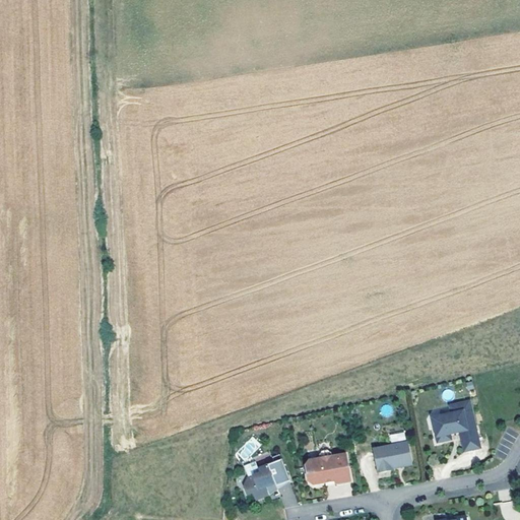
[(480,447),(470,400),(450,404),(452,413),(438,416),(440,427),(435,428),(437,437),(442,436),(443,441),(452,439),(451,434),(460,432),(464,450),(480,447)]
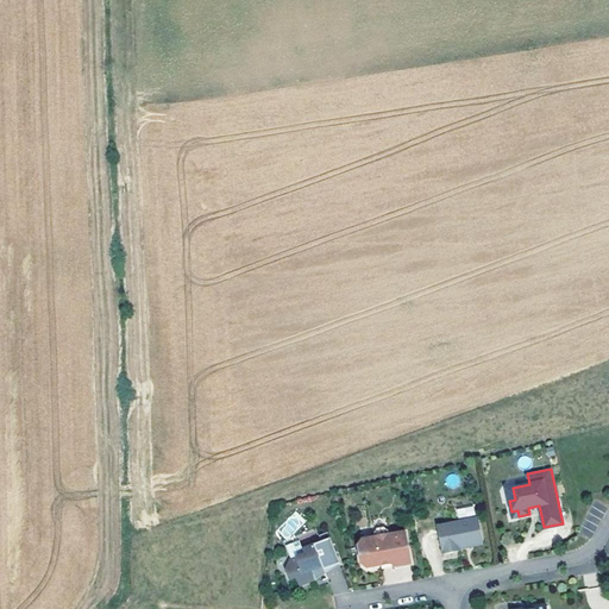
[(287,540),(306,521),(296,512),(277,531),(287,540)]
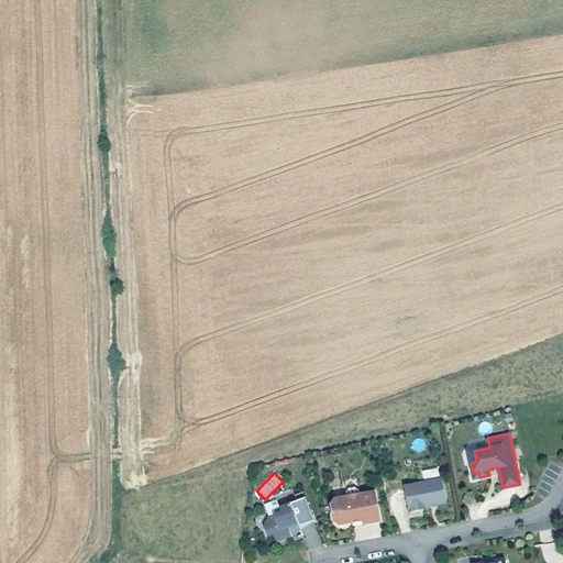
[(404,486),(409,510),(427,507),(427,506),(444,503),(446,499),(442,477),(404,486)]
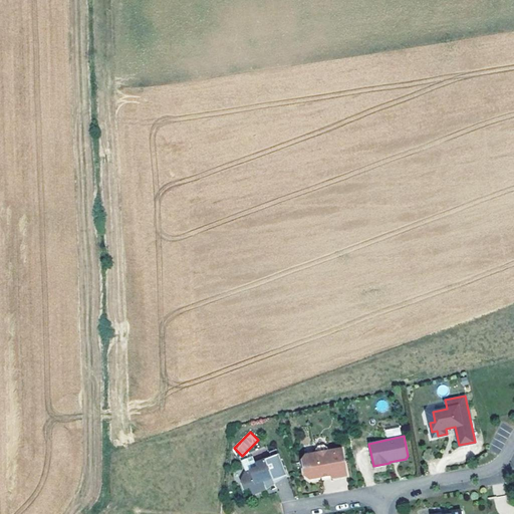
[(332,478),(347,475),(342,448),(329,451),(328,447),(324,444),(319,445),(316,450),(316,453),(306,455),(303,460),(305,475),(310,479),(322,477),(332,475),(332,478)]
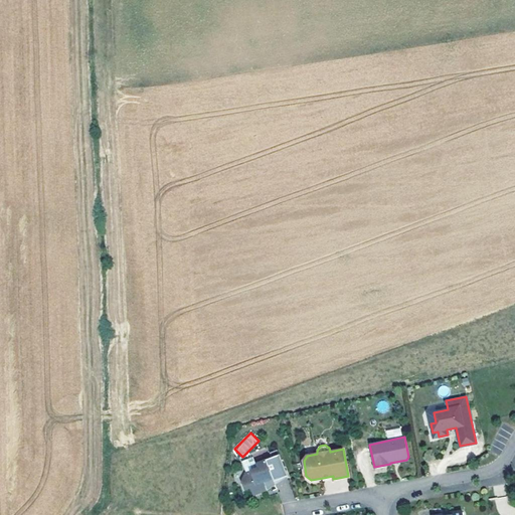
[(276,478),(277,482),(291,476),(285,461),(282,462),(281,457),(260,465),(262,469),(247,474),(244,482),(247,490),(253,488),(255,495),(270,490),(267,482),(276,478)]
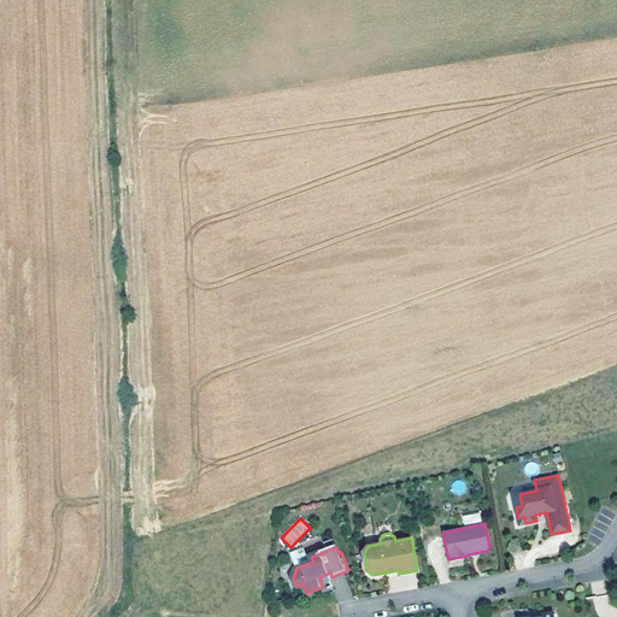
All buildings are outlined.
